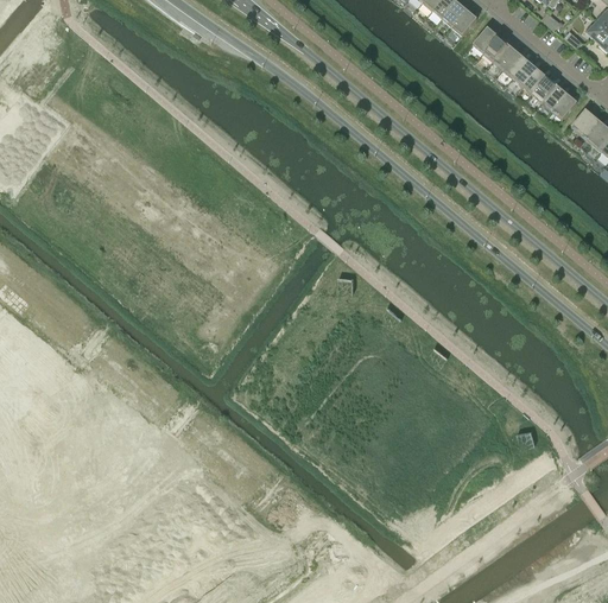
[(423,0),(422,1),(431,10),(439,0),(423,0)]
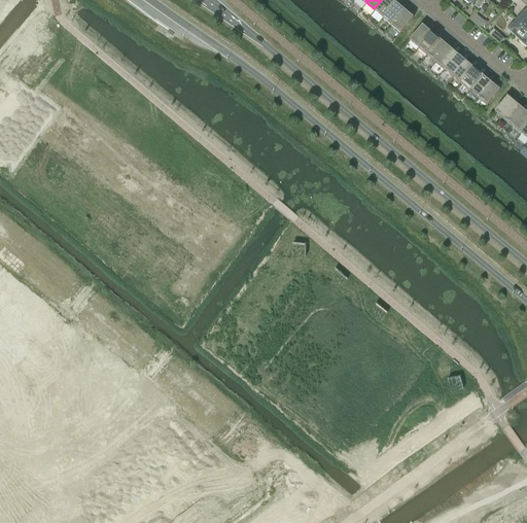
[(381,0),(374,8),(383,15),(395,0),(381,0)]
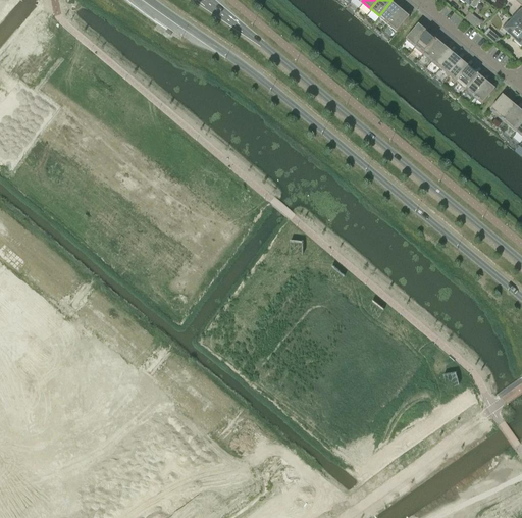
[(400,7),(392,0),(379,15),(387,21),(400,7)]
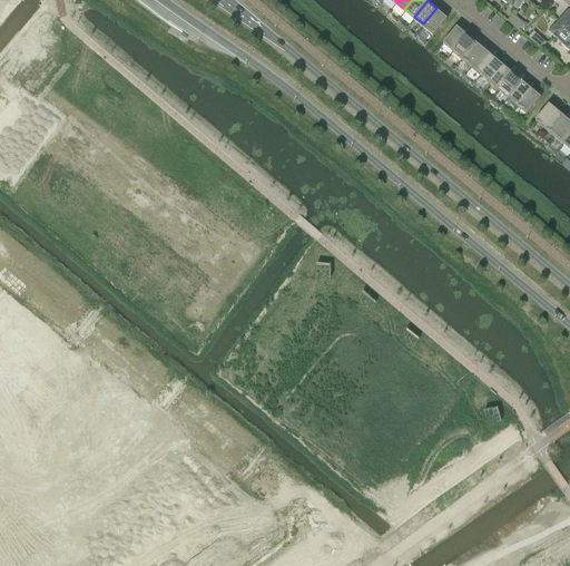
[(560,19),(569,28),(569,9),(569,10),(566,7),(557,17),(560,19)]
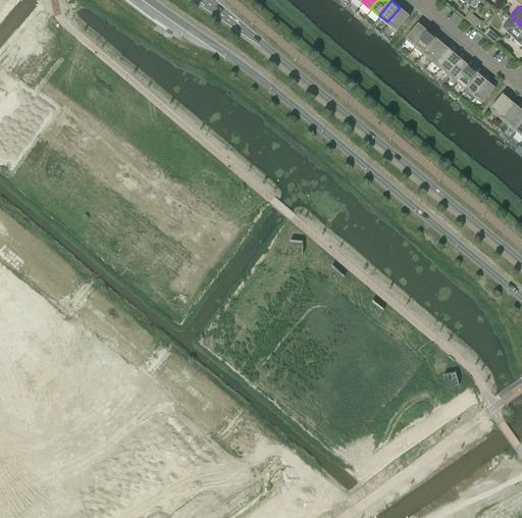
[(400,7),(387,21),(397,30),(409,14),(400,7)]
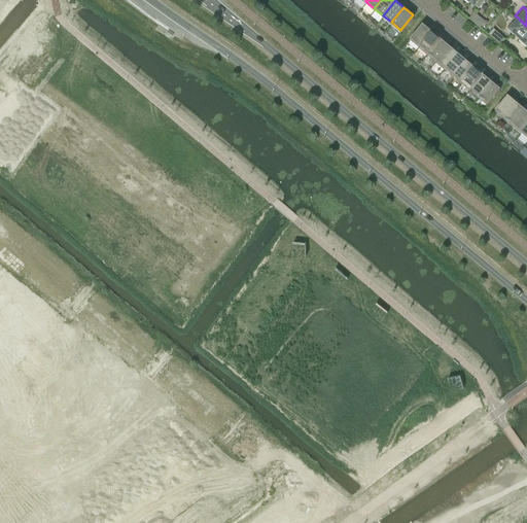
[(480,24),(484,19),(473,10),(469,15),(480,24)]
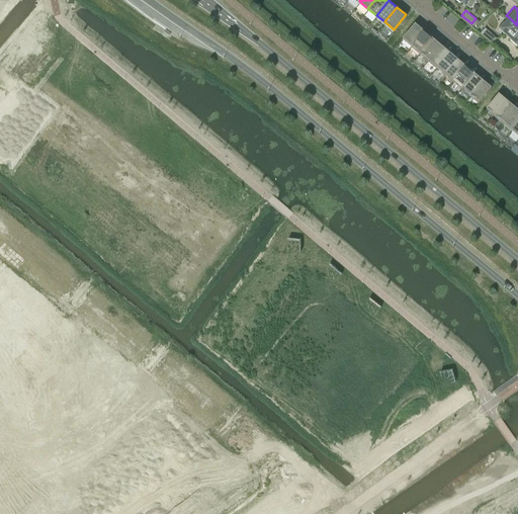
[(517,25),(509,17),(505,21),(503,19),(498,23),(501,26),(507,32),(507,31),(511,35),(510,36),(516,43),(517,41),(517,25)]
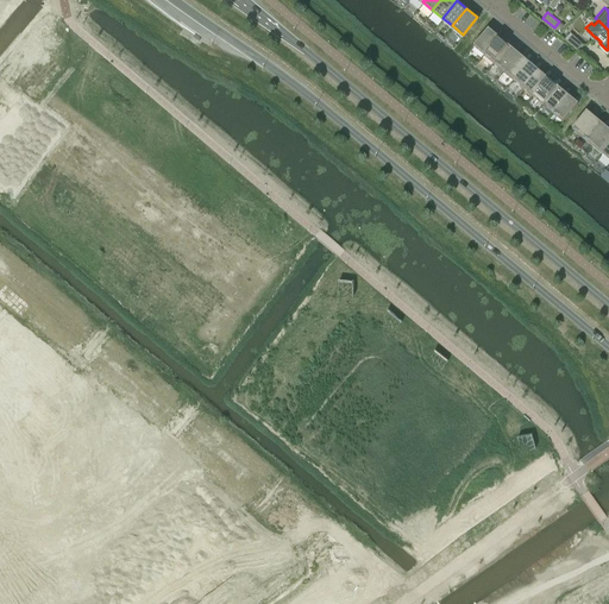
[(483,51),(497,35),(488,26),(472,43),(483,51)]
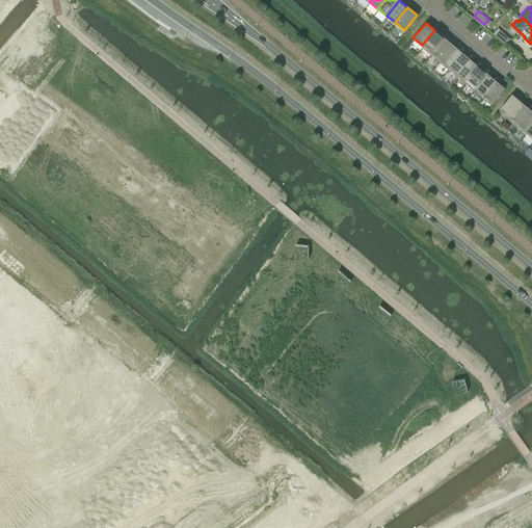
[(504,41),(508,35),(498,26),(493,31),(504,41)]
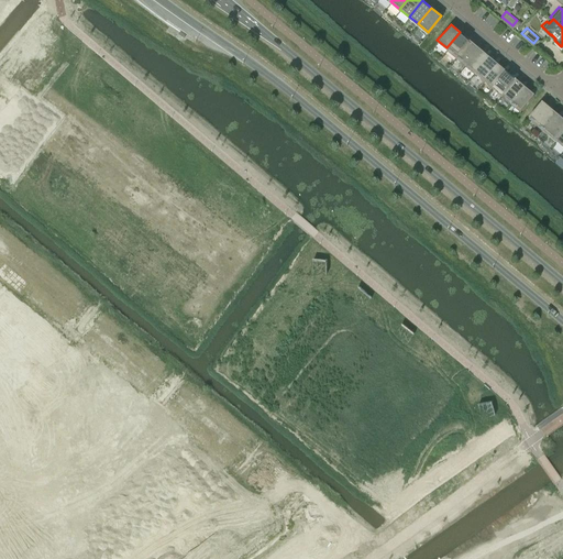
[(446,47),(455,55),(470,40),(460,32),(446,47)]
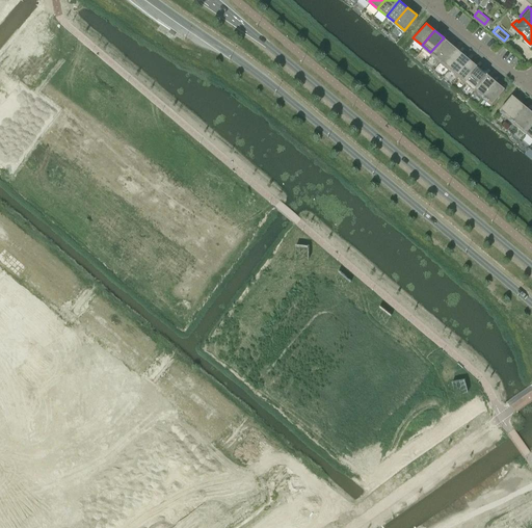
[(430,52),(440,59),(452,45),(444,37),(430,52)]
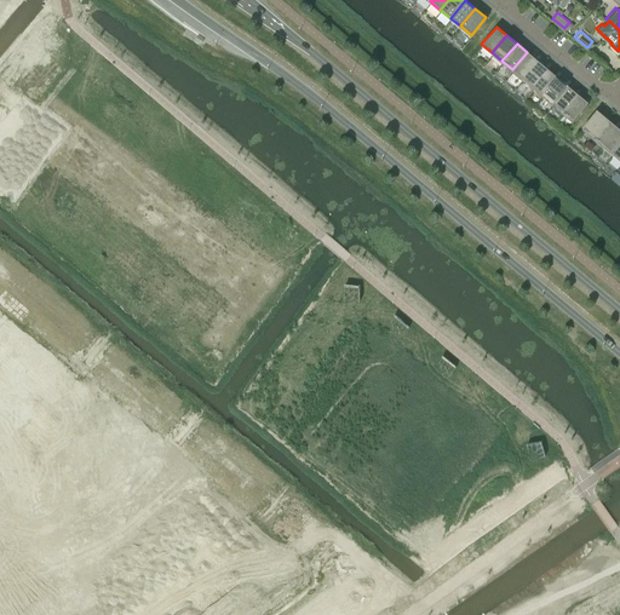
[(512,69),(522,78),(537,61),(527,52),(512,69)]
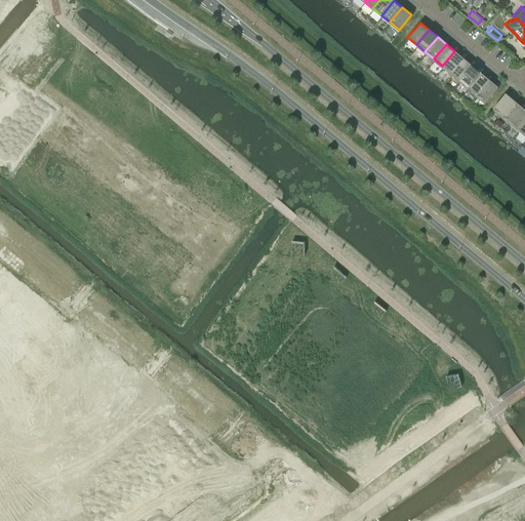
[(442,66),(450,73),(462,58),(454,51),(442,66)]
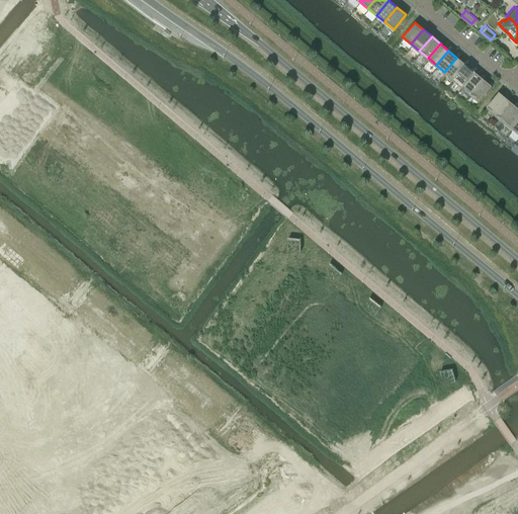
[(444,72),(452,79),(465,65),(456,58),(444,72)]
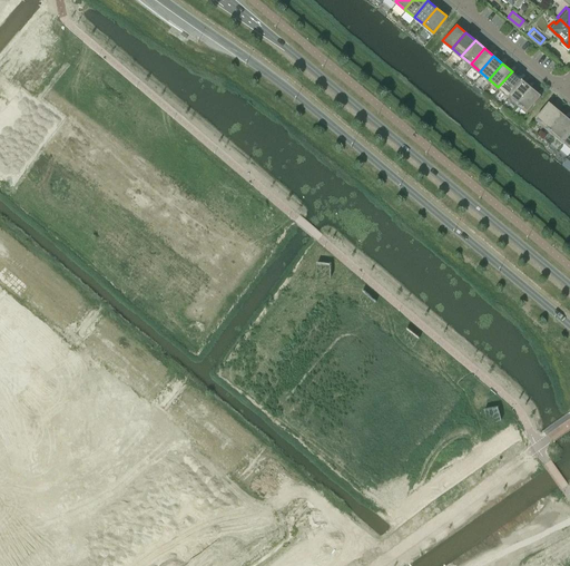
[(498,87),(508,95),(521,79),(512,71),(498,87)]
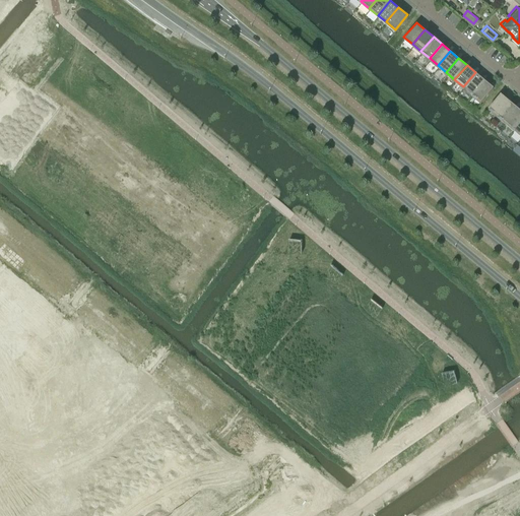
[(463,86),(471,93),(483,78),(475,72),(463,86)]
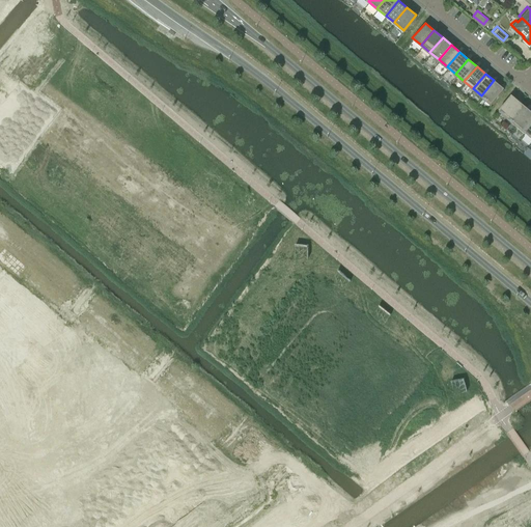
[(494,80),(481,95),(491,103),(503,88),(494,80)]
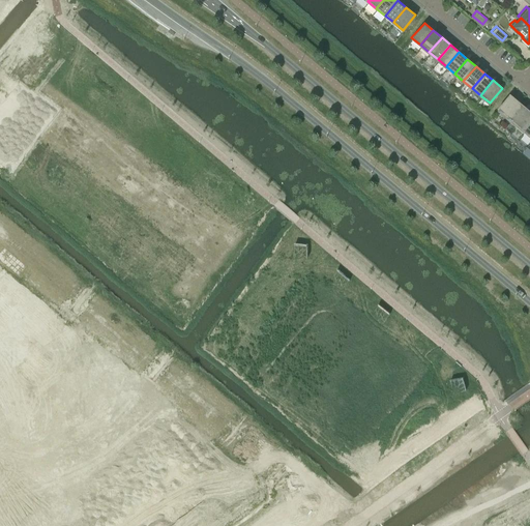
[(506,117),(519,101),(509,94),(497,109),(506,117)]
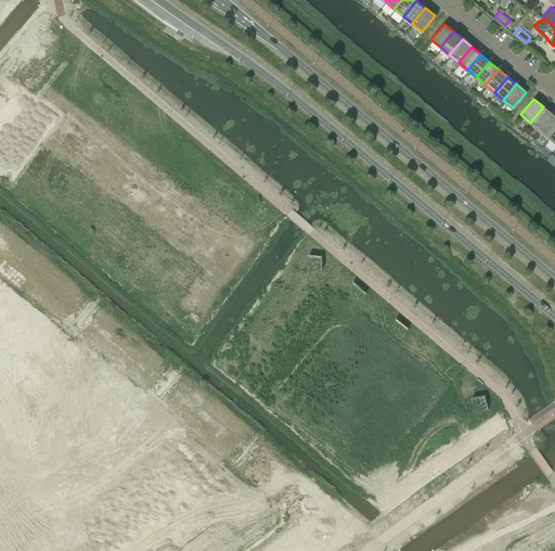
[(530,123),(539,130),(552,114),(543,106),(530,123)]
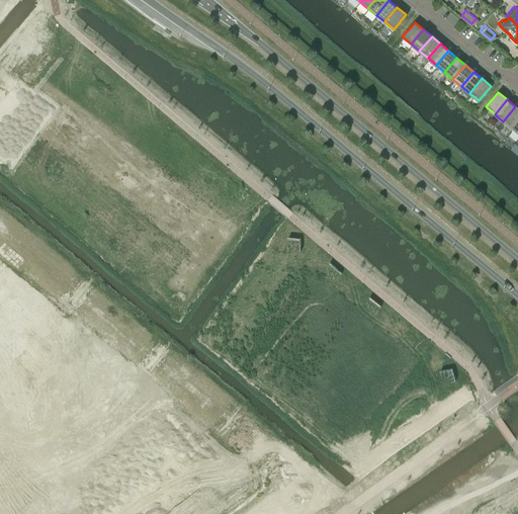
[(503,121),(511,129),(517,119),(517,108),(515,106),(503,121)]
